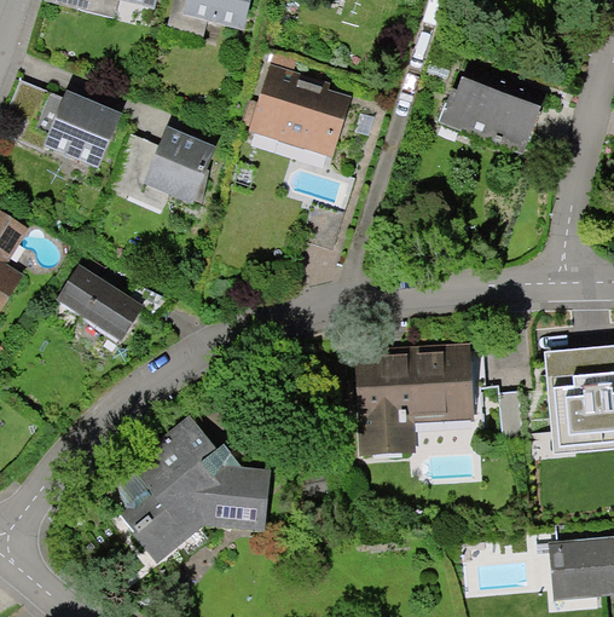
[(48,0),(110,16),(114,0),(126,0),(157,7),(158,0),(48,0)]
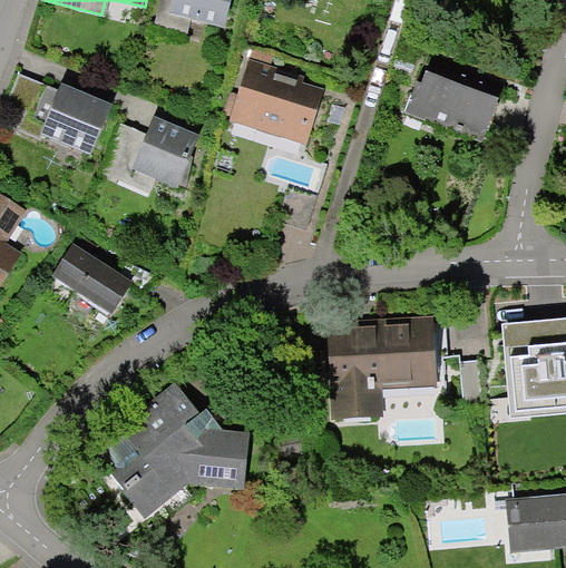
[(158,0),(152,26),(186,36),(191,22),(224,31),(233,0),(158,0)]
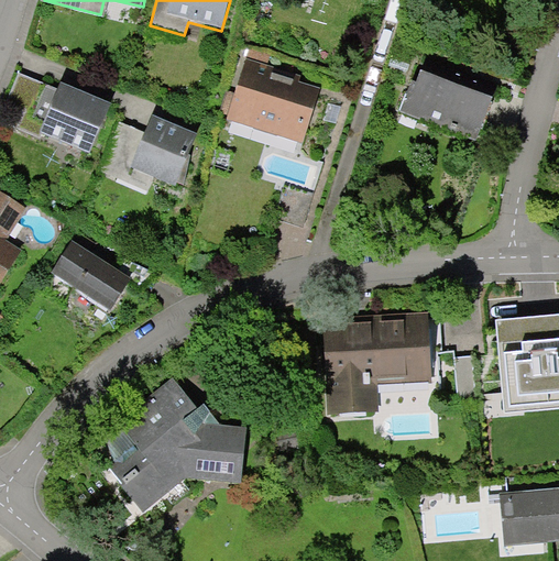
[(496,87),(417,58),(397,112),(475,141),(496,87)]
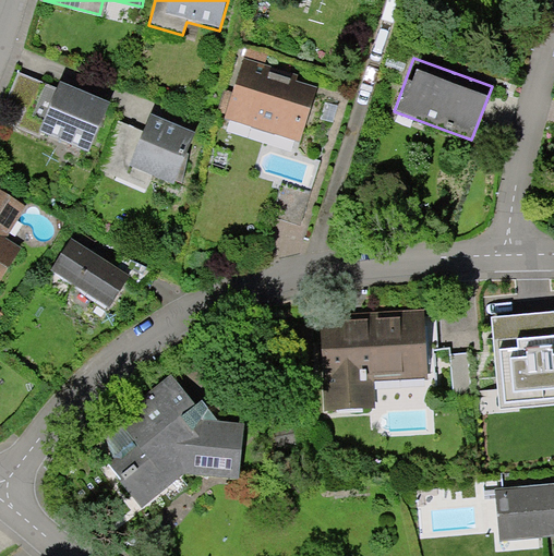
[(318,84),(242,61),(225,120),(301,143),(318,84)]
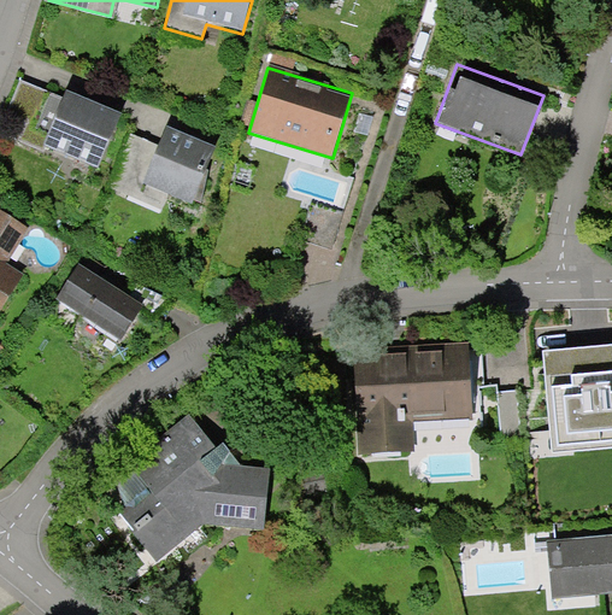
[(64,100),(19,81),(0,124),(0,145),(51,168),(59,150),(98,168),(123,111),(70,88),(64,100)]
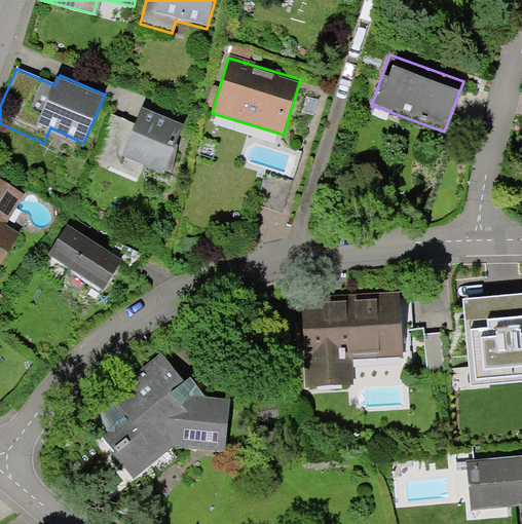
[(185,126),(145,108),(112,123),(94,163),(134,182),(143,163),(162,173),(185,126)]
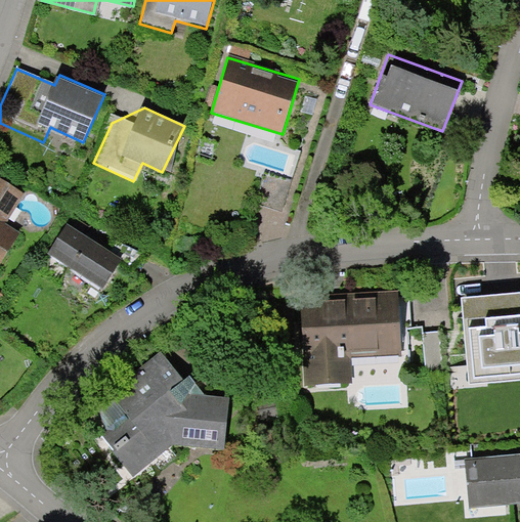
[(0,264),(20,234),(3,223),(24,192),(0,176),(0,264)]
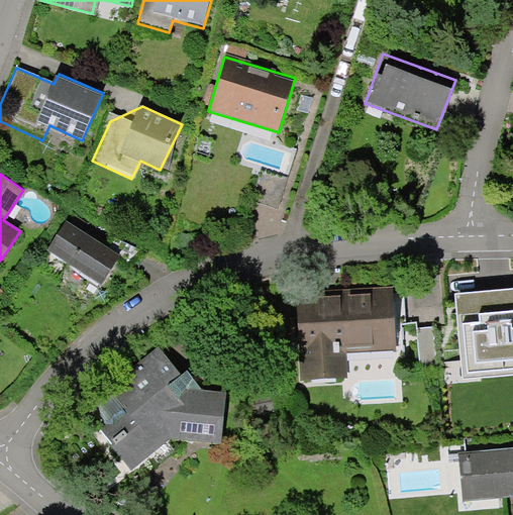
[(66,220),(47,249),(107,290),(132,250),(109,235),(95,237),(66,220)]
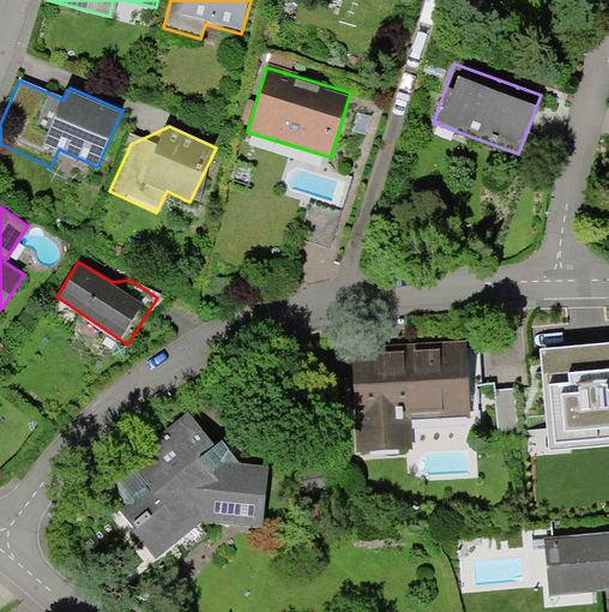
[(592,443),(608,441),(608,340),(584,343),(592,443)]
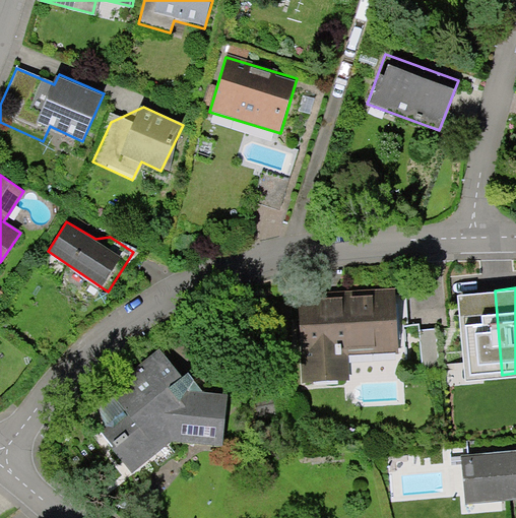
[(393,290),(293,294),(297,383),(344,381),(343,353),(396,352),(393,290)]
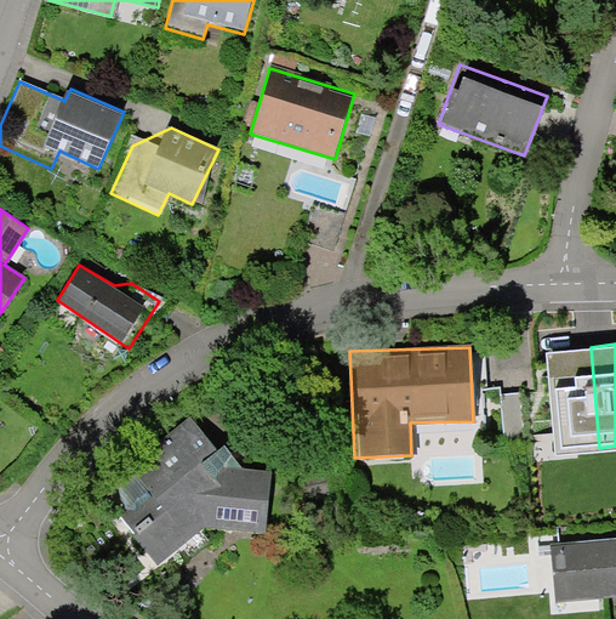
[(548,453),(599,448),(591,347),(540,351),(548,453)]
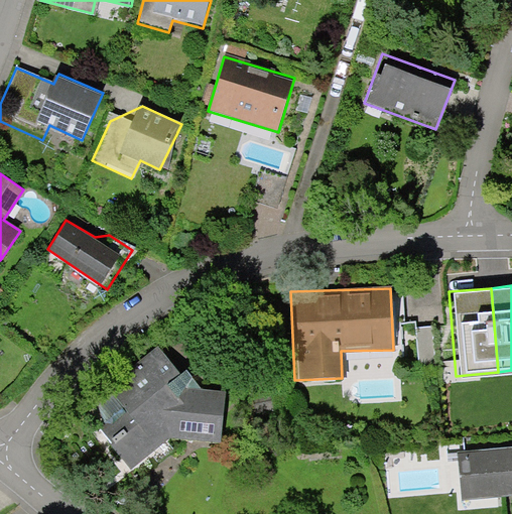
[(159,348),(87,417),(131,471),(169,438),(220,444),(226,395),(198,391),(159,348)]
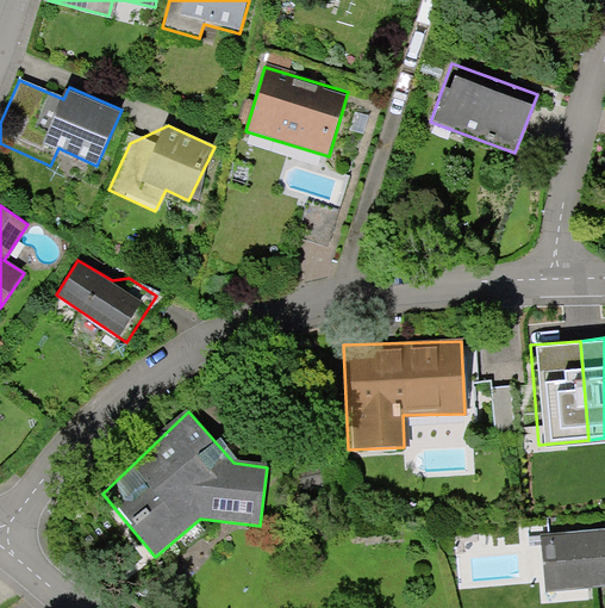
[(604,527),(538,534),(543,590),(604,583),(604,527)]
